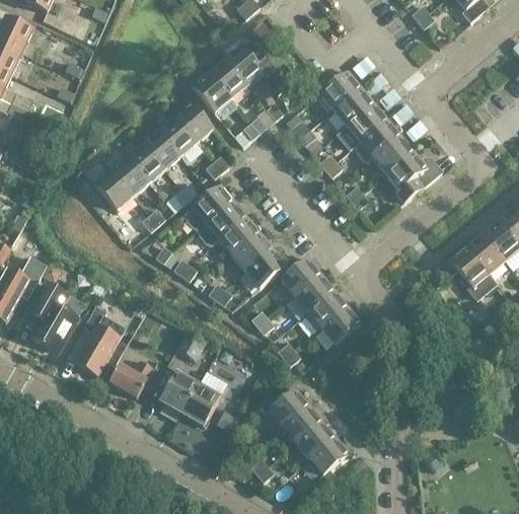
[(25,0),(24,2),(48,12),(53,0),(62,0),(77,6),(79,0),(25,0)]
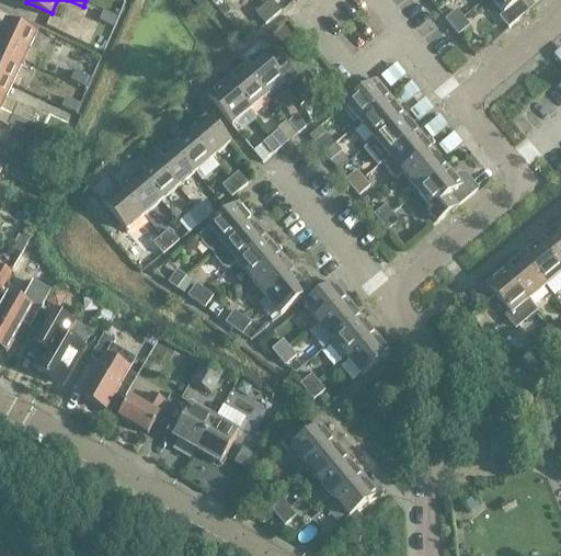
[(263,2),(273,13),(281,7),(275,0),(265,0),(263,2)]
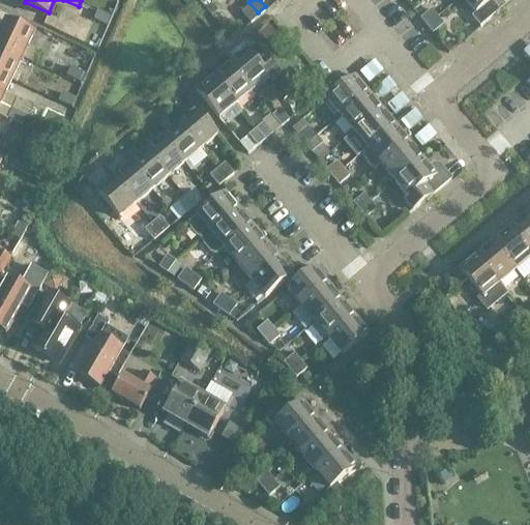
[(479,22),(499,6),(495,0),(467,0),(475,9),(471,12),(479,22)]
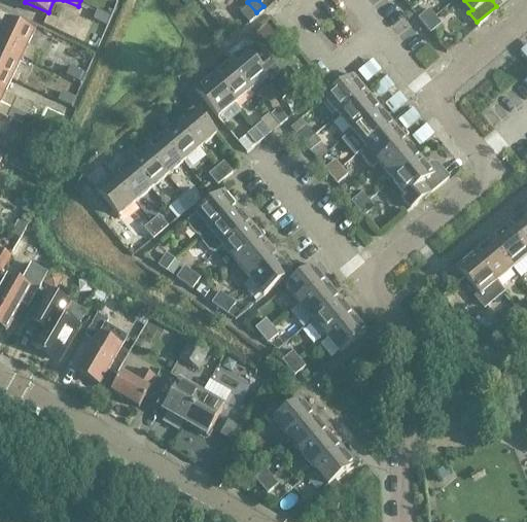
[(248,19),(256,12),(247,2),(240,8),(248,19)]
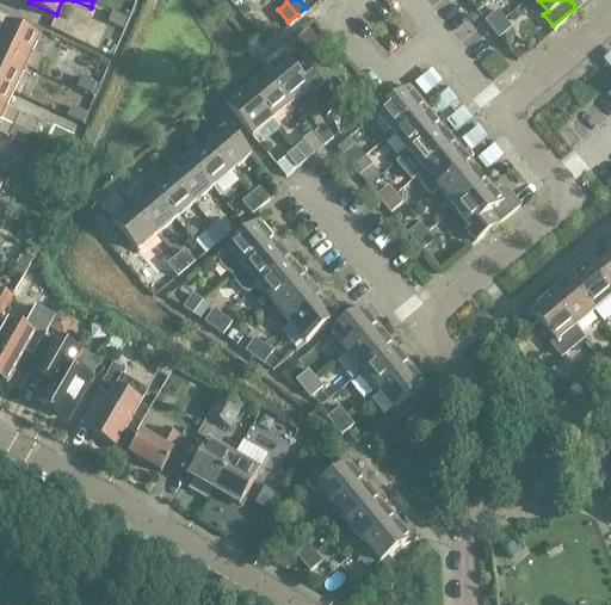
[(492,25),(504,14),(497,6),(485,16),(492,25)]
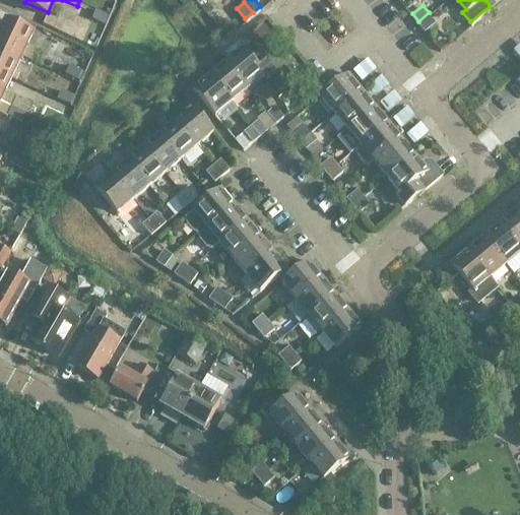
[(91,15),(104,20),(108,11),(95,6),(91,15)]
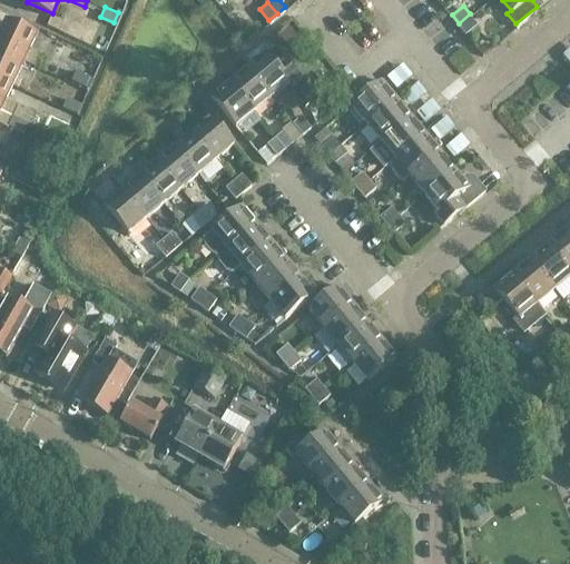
[(470,13),(459,23),(465,31),(477,21),(470,13)]
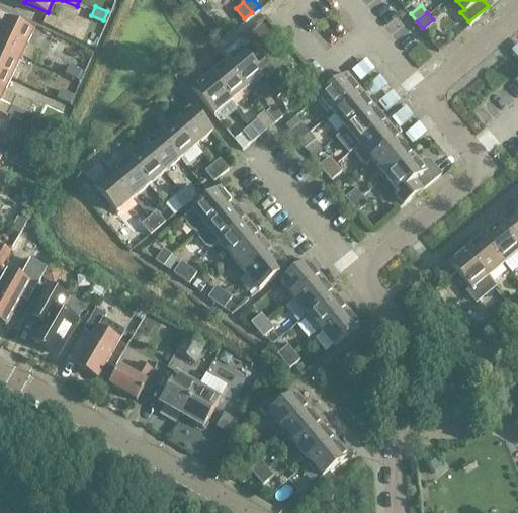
[(0,43),(22,54),(33,30),(5,17),(0,27),(0,43)]
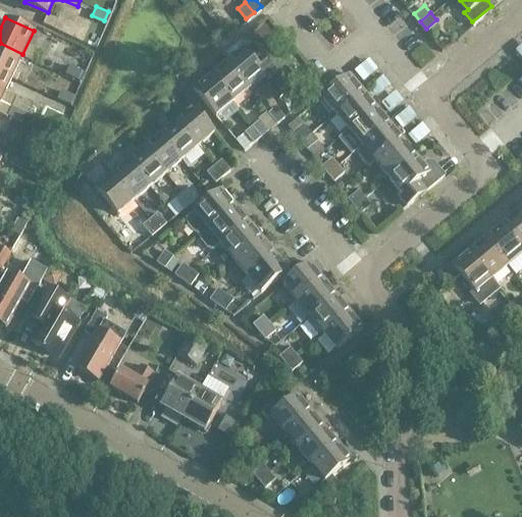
[(267,76),(275,69),(244,31),(243,32),(251,41),(244,47),(241,44),(224,57),(248,86),(264,72),(267,76)]
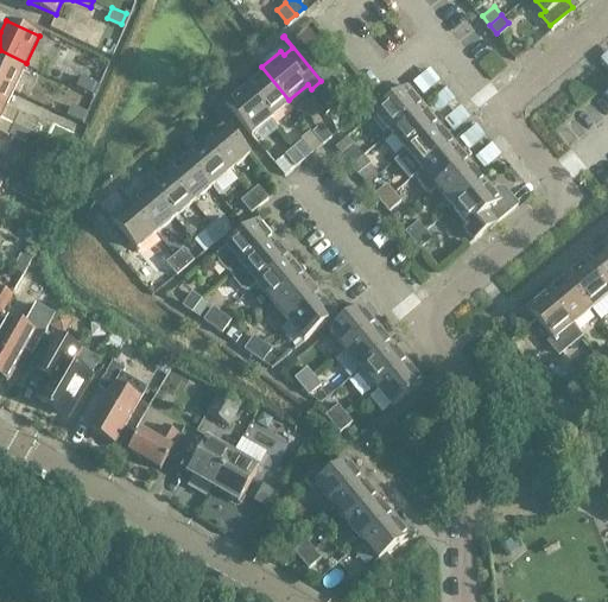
[(55,76),(37,68),(26,63),(0,50),(0,81),(13,88),(20,75),(32,80),(33,78),(50,87),(55,76)]
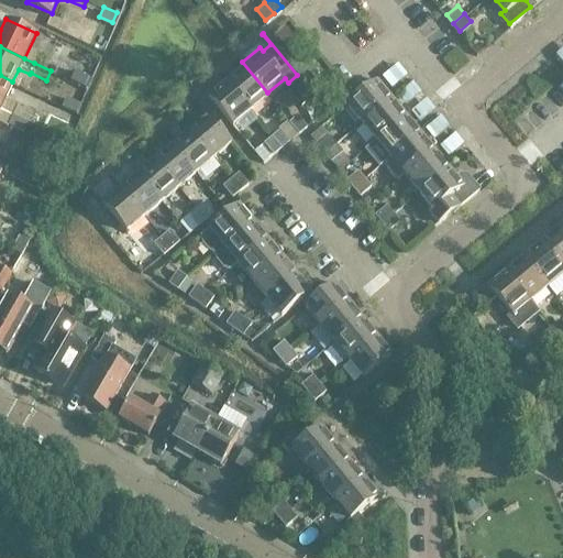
[(39,53),(34,63),(51,70),(55,61),(39,53)]
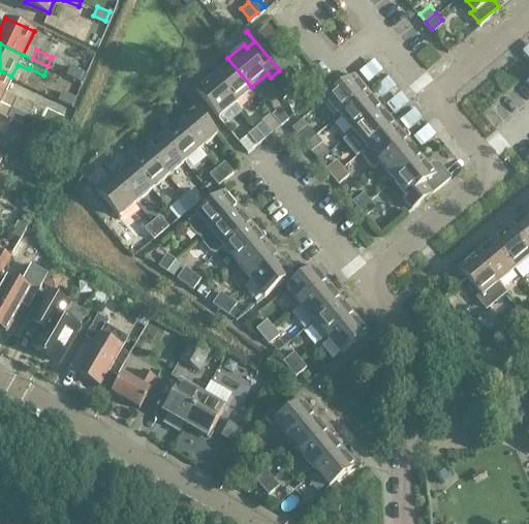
[(235,100),(251,87),(227,58),(211,71),(235,100)]
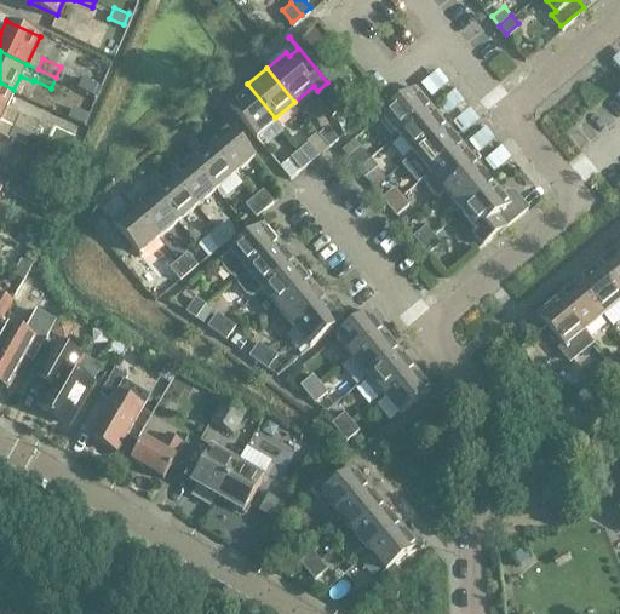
[(82,74),(76,84),(92,92),(98,81),(82,74)]
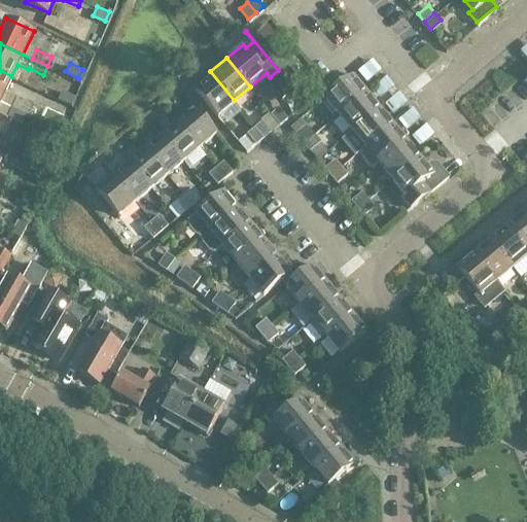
[(6,89),(11,76),(0,70),(0,98),(1,99),(26,111),(48,122),(53,113),(30,103),(30,102),(16,96),(18,94),(6,89)]
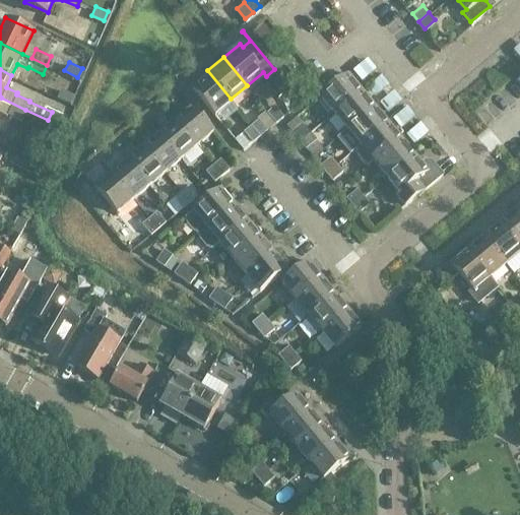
[(276,69),(264,79),(276,92),(288,82),(276,69)]
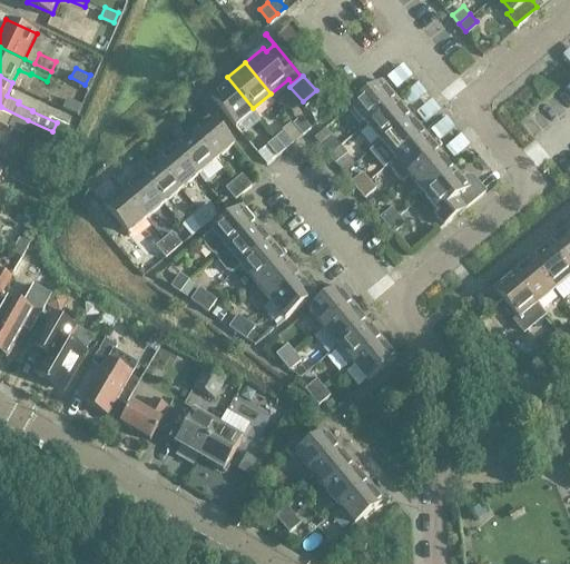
[(235,124),(253,108),(227,77),(209,92),(235,124)]
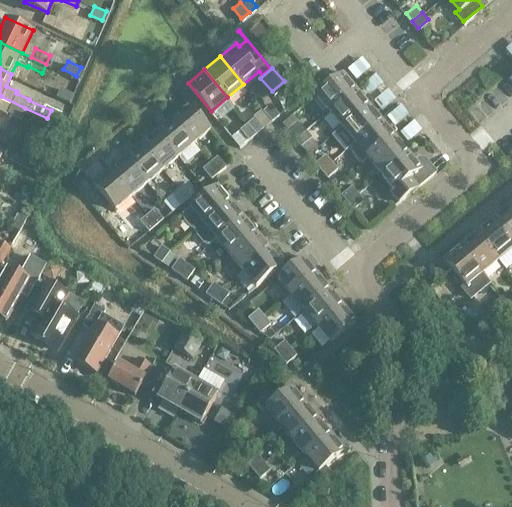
[(329,108),(357,85),(343,69),(315,91),(329,108)]
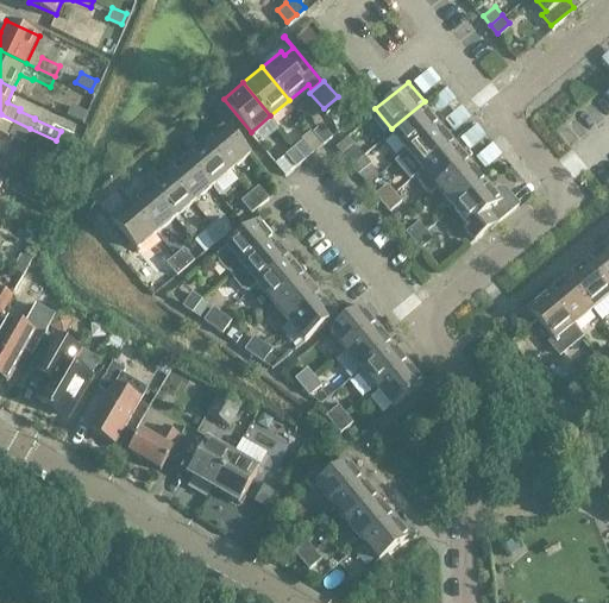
[(70,101),(67,112),(82,118),(86,108),(70,101)]
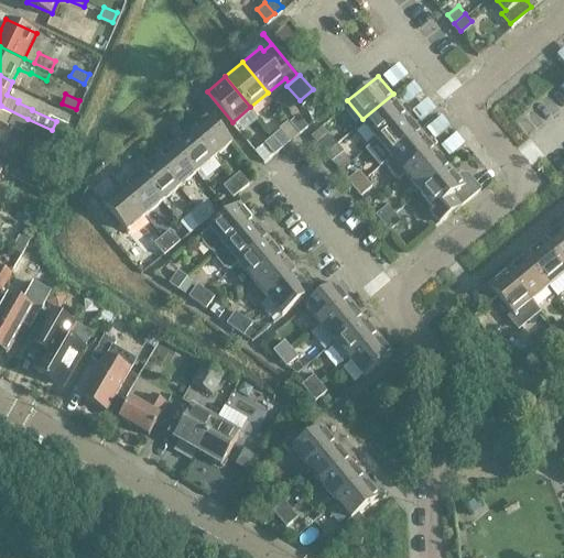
[(377,137),(408,111),(393,94),(362,119),(377,137)]
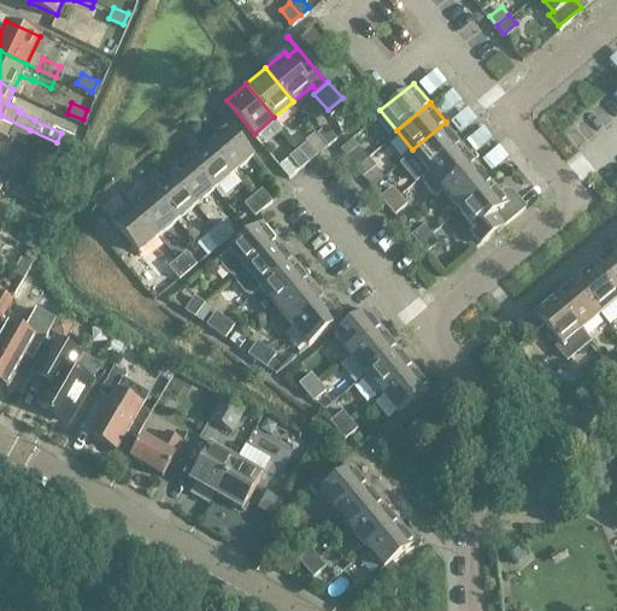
[(30,130),(1,116),(0,115),(0,131),(7,135),(9,133),(25,141),(30,130)]
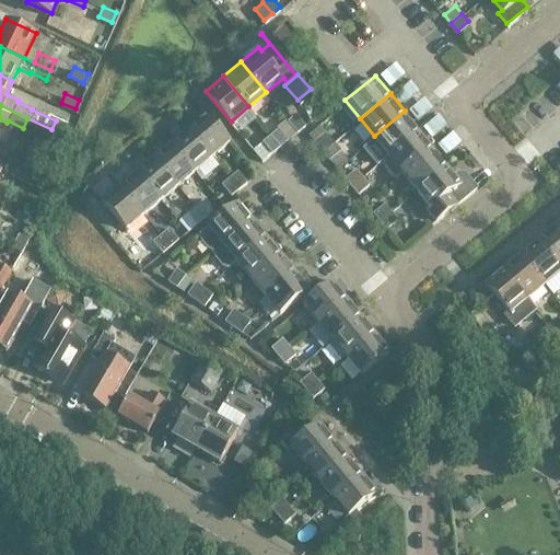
[(212,153),(230,139),(206,110),(187,125),(212,153)]
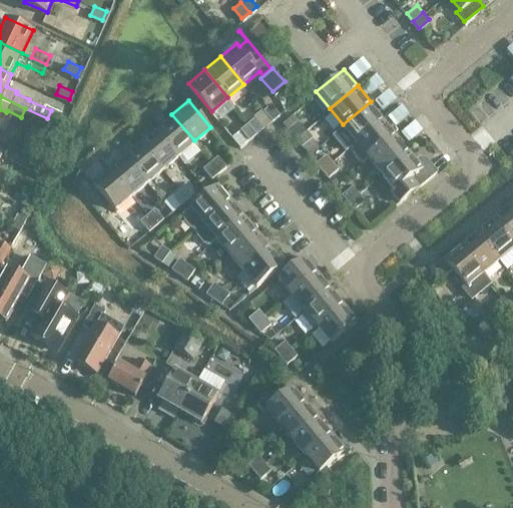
[(356,140),(384,117),(371,101),(343,124),(356,140)]
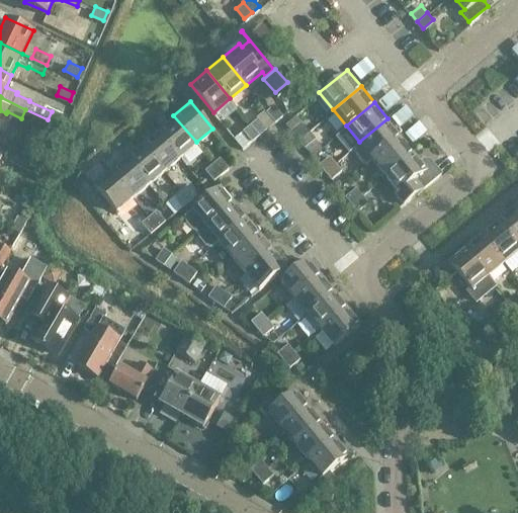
[(274,119),(281,113),(273,103),(265,109),(274,119)]
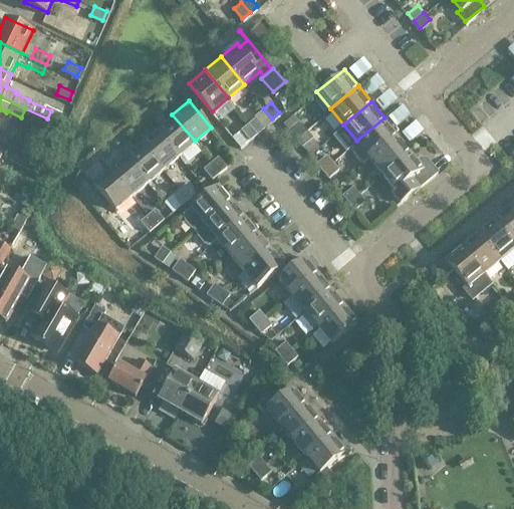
[(179,155),(195,141),(172,114),(157,128),(179,155)]
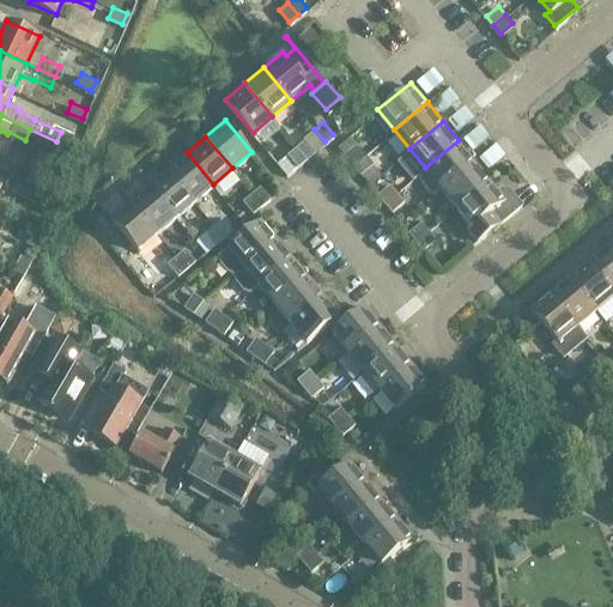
[(305,157),(314,150),(304,138),(296,145),(305,157)]
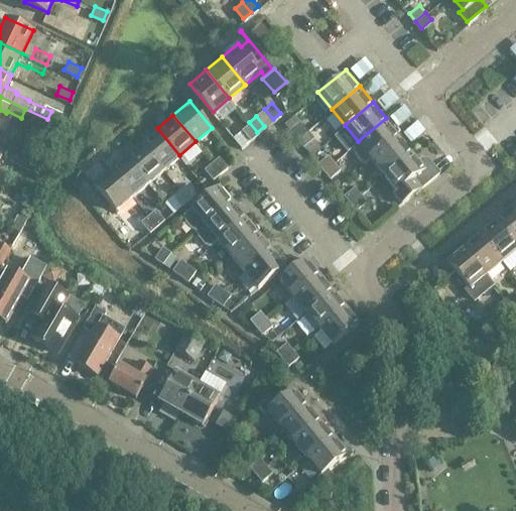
[(365,161),(371,157),(399,133),(386,118),(358,141),(352,145),(353,146),(355,151),(360,158),(364,160),(365,161)]
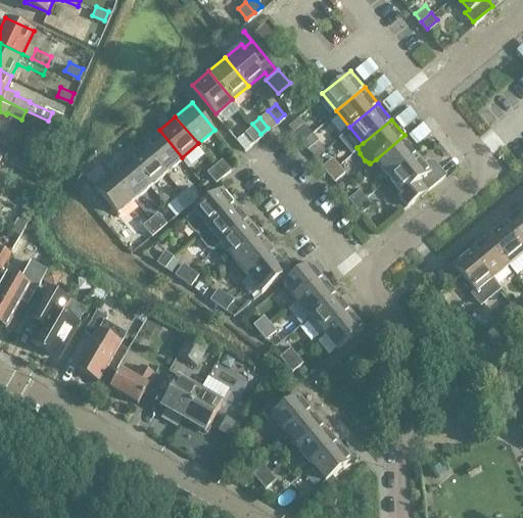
[(301,139),(312,130),(305,123),(294,131),(301,139)]
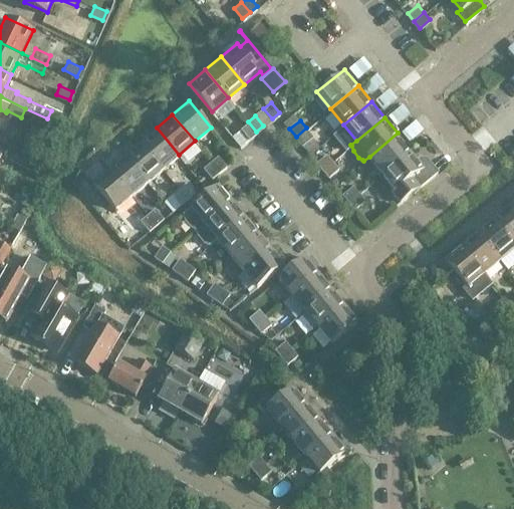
[(249,138),(256,132),(248,121),(240,128),(249,138)]
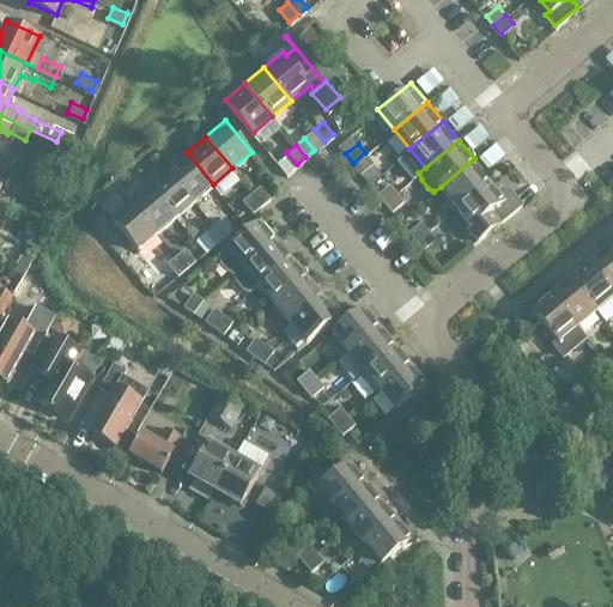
[(194,200),(213,184),(187,152),(168,168),(194,200)]
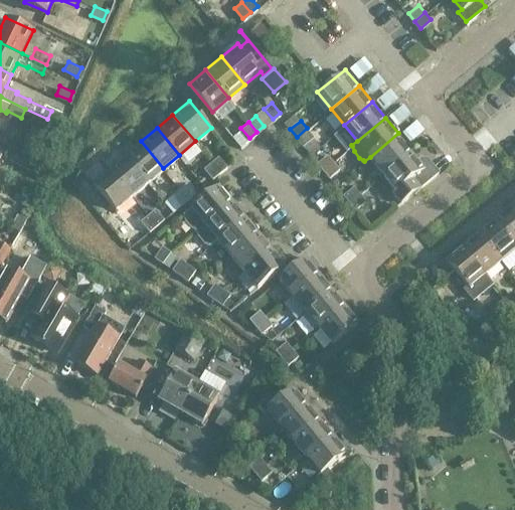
[(307,128),(297,137),(302,144),(313,135),(307,128)]
